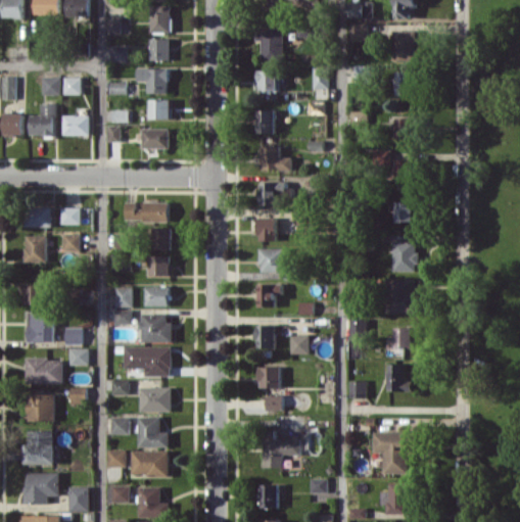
[(20,0),(1,0),(2,17),(21,18),(20,0)]
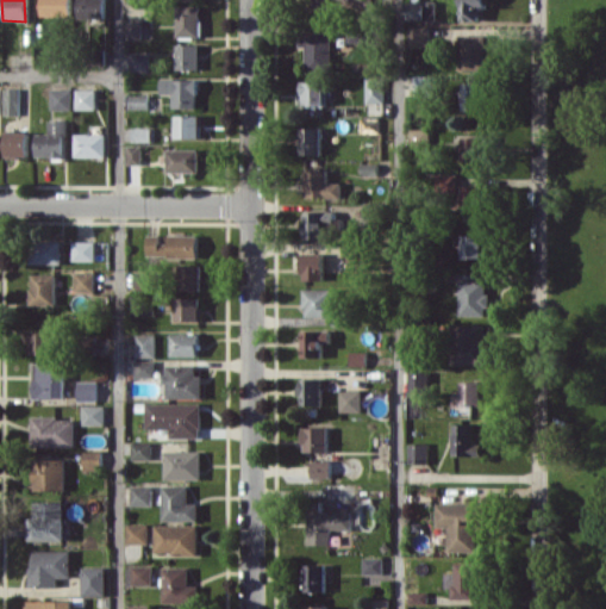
[(68,0),(37,0),(37,17),(68,18),(68,0)]
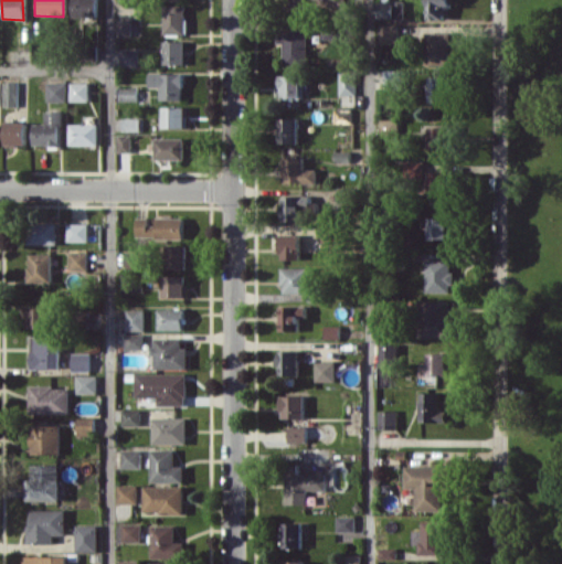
[(94,19),(94,0),(70,0),(70,19),(94,19)]
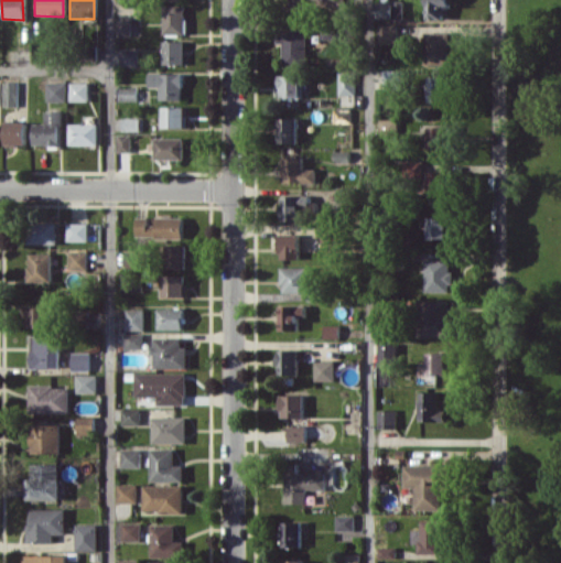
[(308,0),(286,0),(287,13),(309,12),(308,0)]
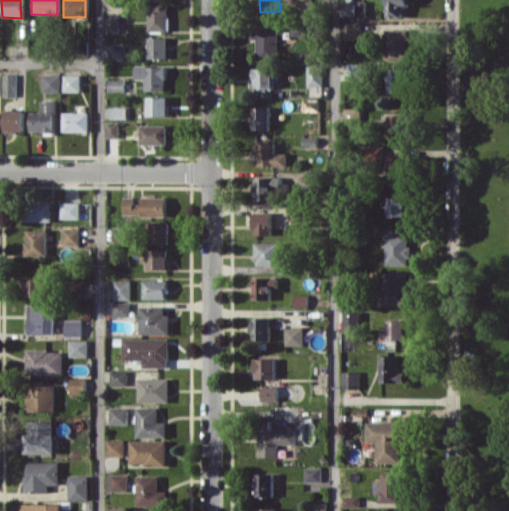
[(405,0),(385,0),(385,17),(402,18),(402,8),(406,8),(405,0)]
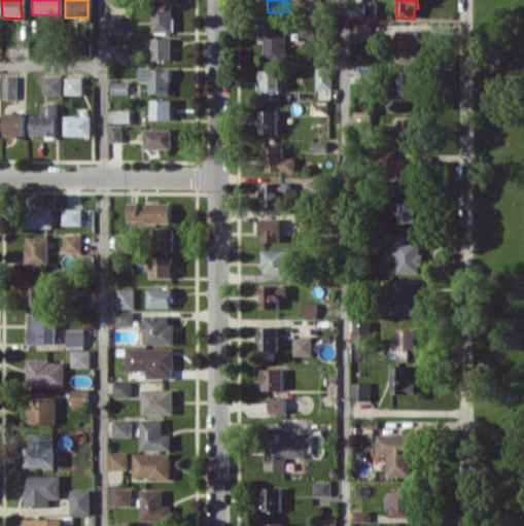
[(374,19),(375,2),(350,1),(350,18),(374,19)]
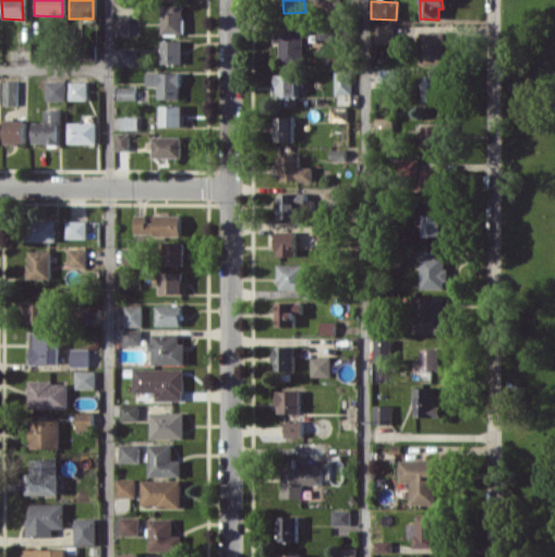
[(181,5),(159,5),(160,35),(181,34),(181,5)]
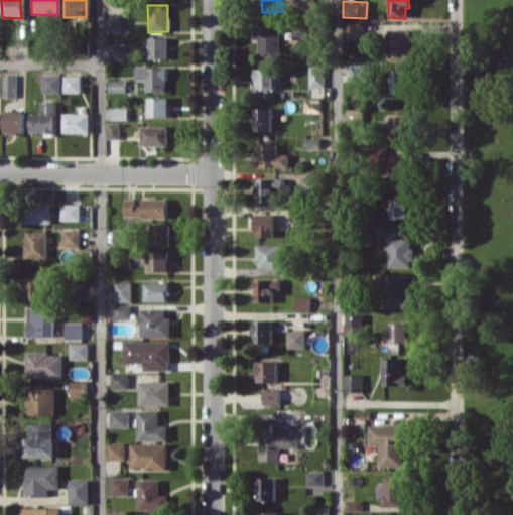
[(117,34),(118,17),(105,16),(105,33),(117,34)]
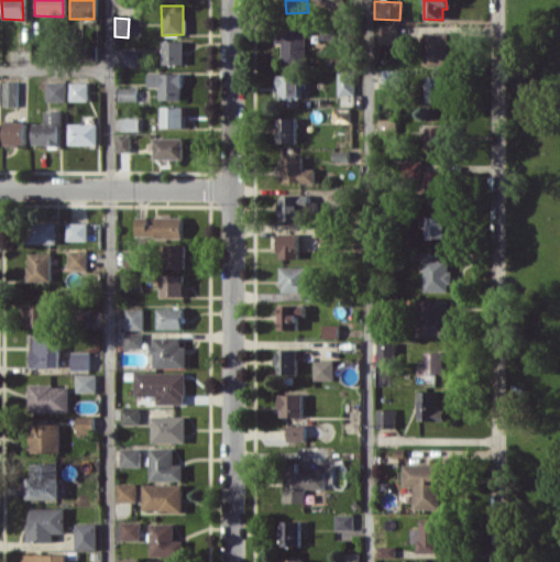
[(395,25),(375,25),(374,43),(395,43),(395,25)]
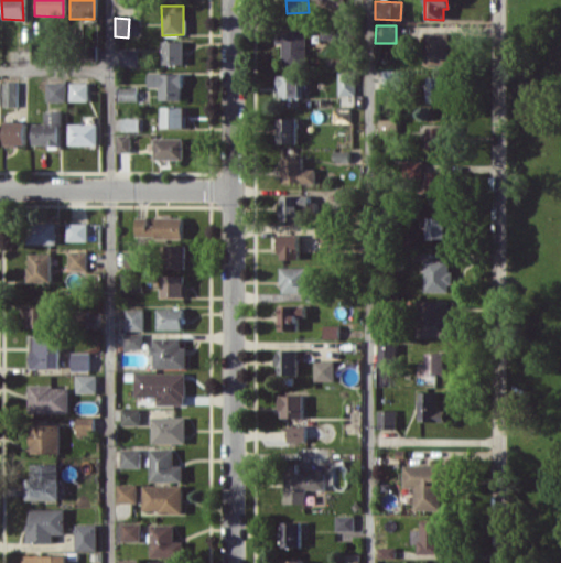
[(320,40),(337,40),(337,28),(320,28),(320,40)]
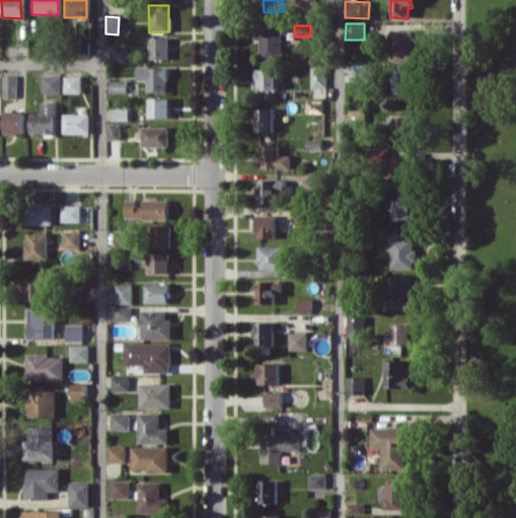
[(280,26),(252,27),(252,41),(259,41),(259,61),(281,61),(280,26)]
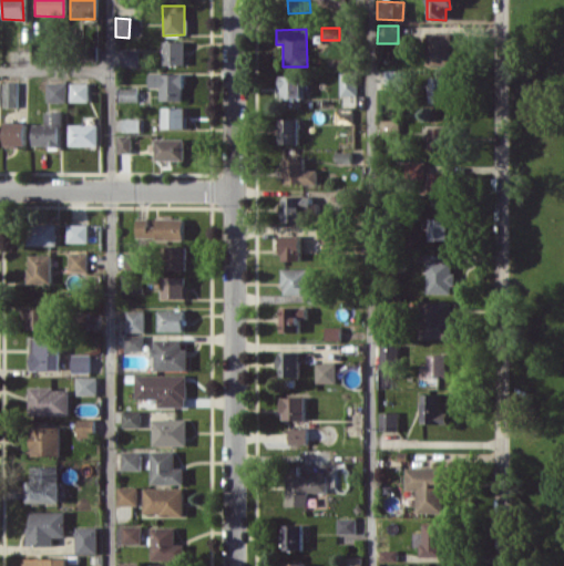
[(450,67),(450,33),(424,33),(424,67),(450,67)]
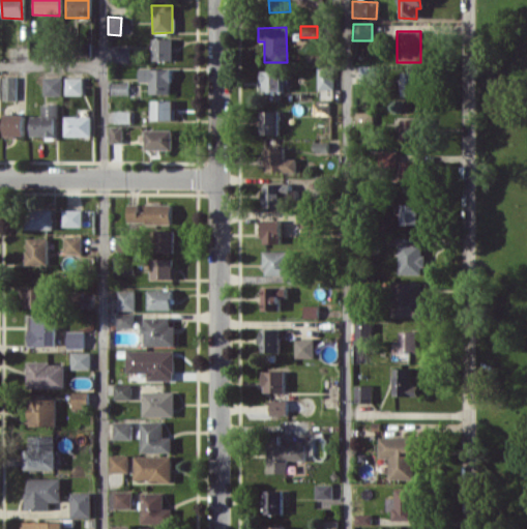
[(171,39),(151,39),(151,61),(171,61),(171,39)]
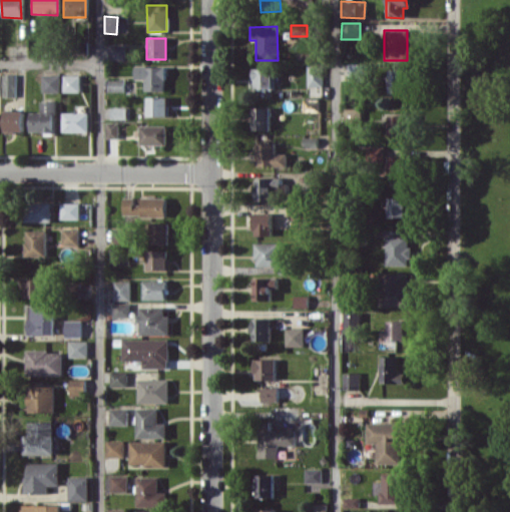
[(123,61),(123,45),(106,45),(105,61),(123,61)]
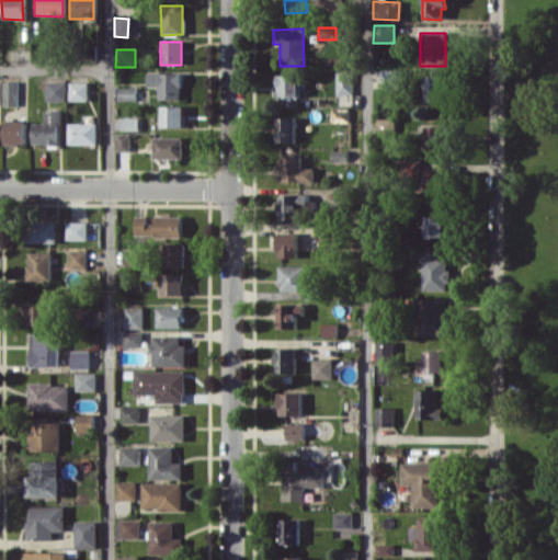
[(399,90),(400,71),(379,70),(378,90),(399,90)]
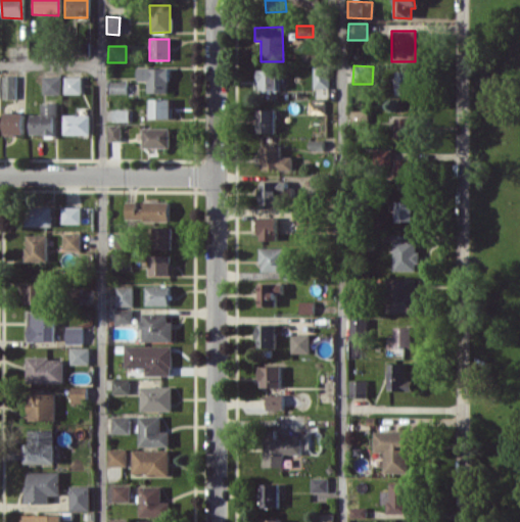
[(168,93),(167,67),(136,68),(136,82),(146,82),(146,93),(168,93)]
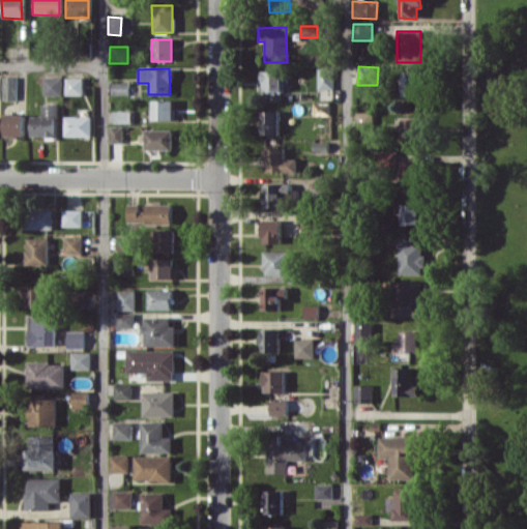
[(331,90),(332,68),(316,68),(316,89),(331,90)]
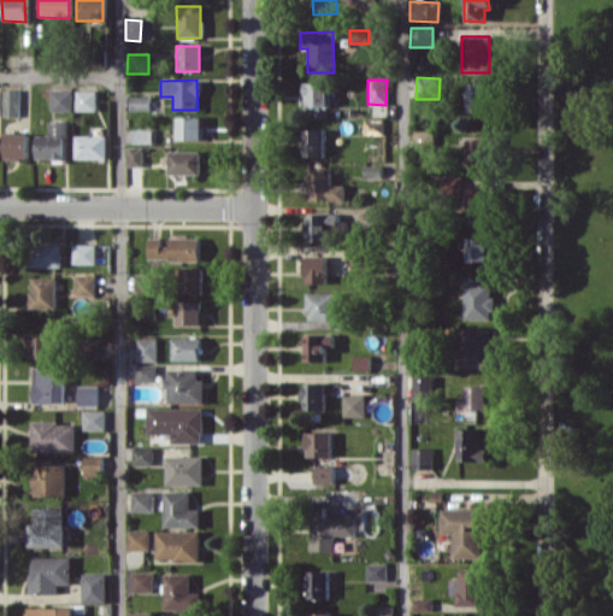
[(300,106),(325,107),(326,83),(301,83),(300,106)]
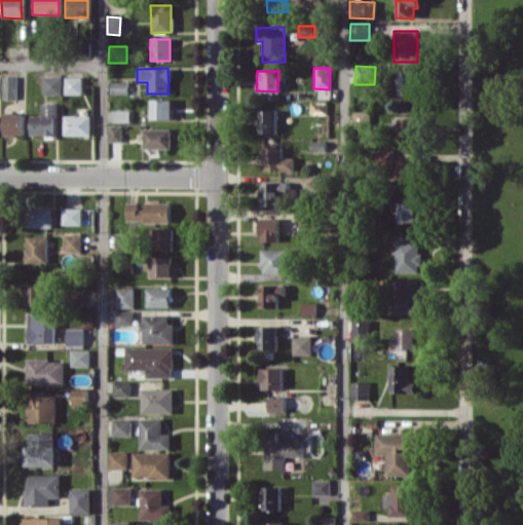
[(397,96),(415,96),(416,73),(398,73),(397,96)]
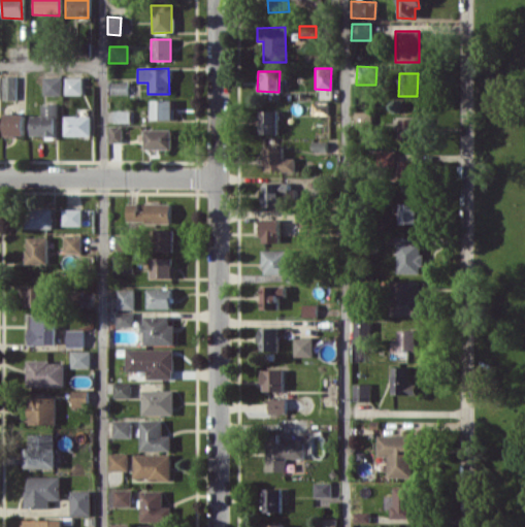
[(14,77),(0,77),(0,100),(14,100),(14,77)]
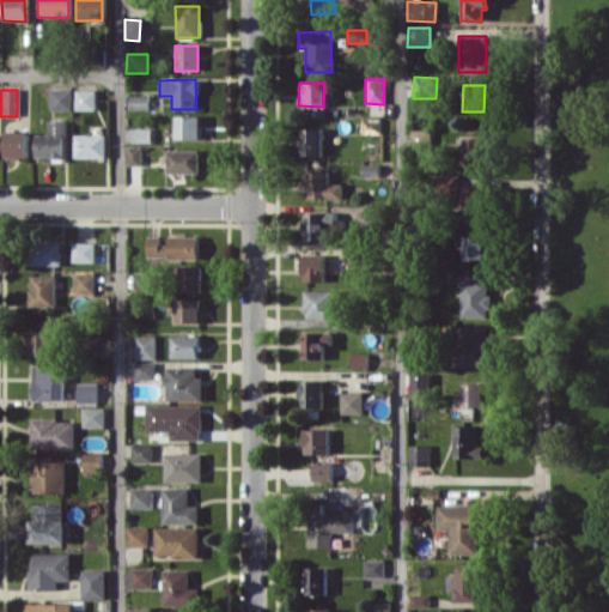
[(48,111),(68,111),(68,90),(49,90),(48,111)]
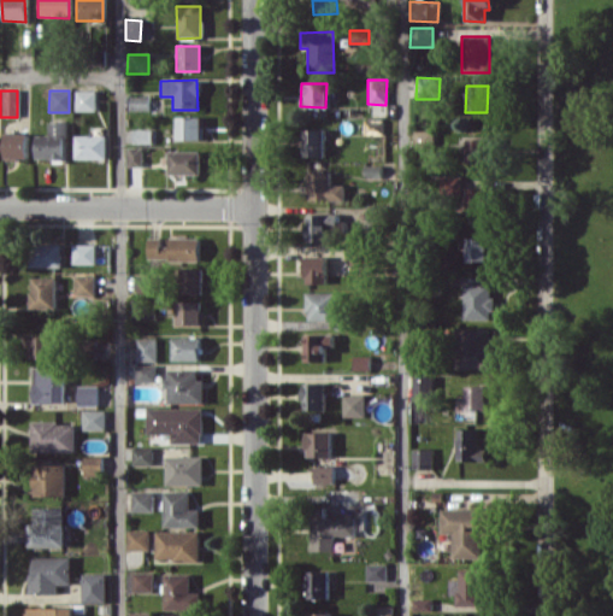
[(74,112),(94,111),(94,91),(74,92),(74,112)]
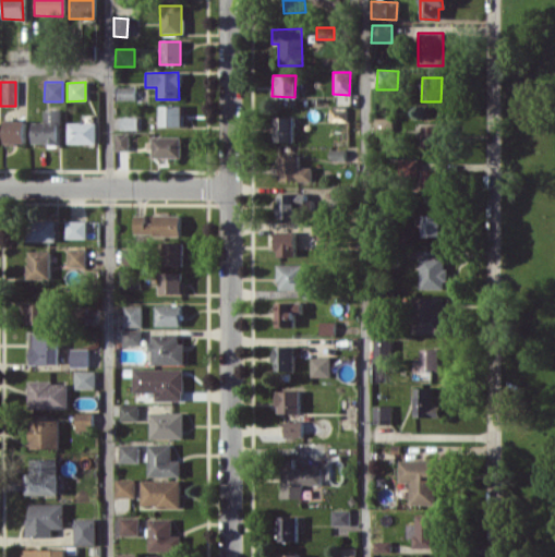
[(133,100),(133,88),(117,88),(116,100),(133,100)]
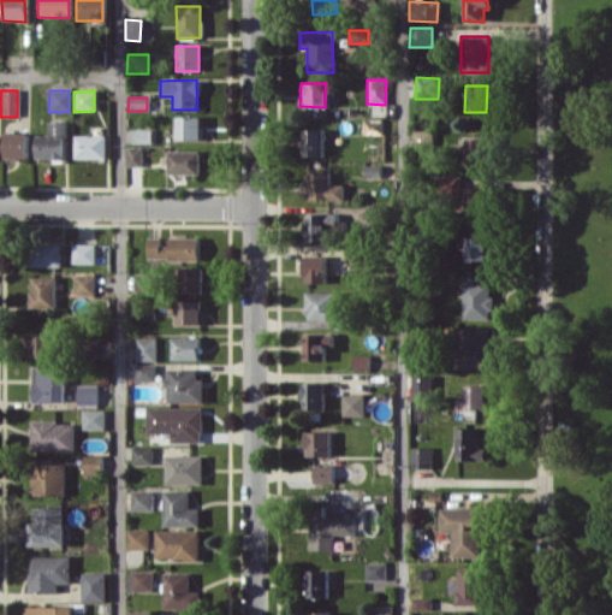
[(201,117),(174,117),(174,140),(200,141),(201,117)]
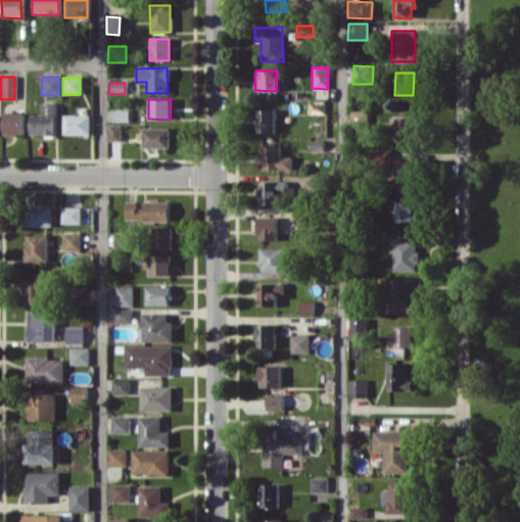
[(323,114),(323,101),(305,101),(305,114),(323,114)]
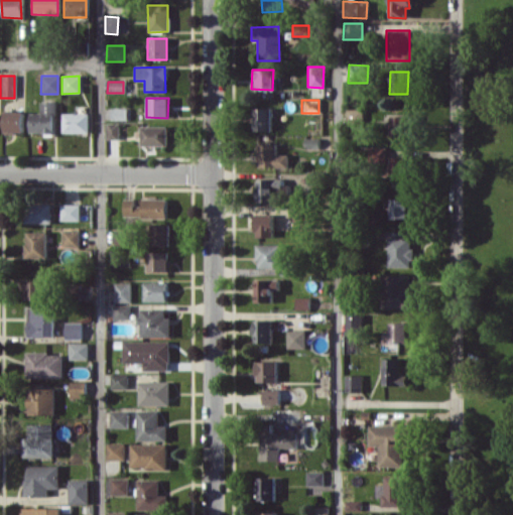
[(53,134),(53,103),(39,102),(39,113),(28,113),(28,133),(53,134)]
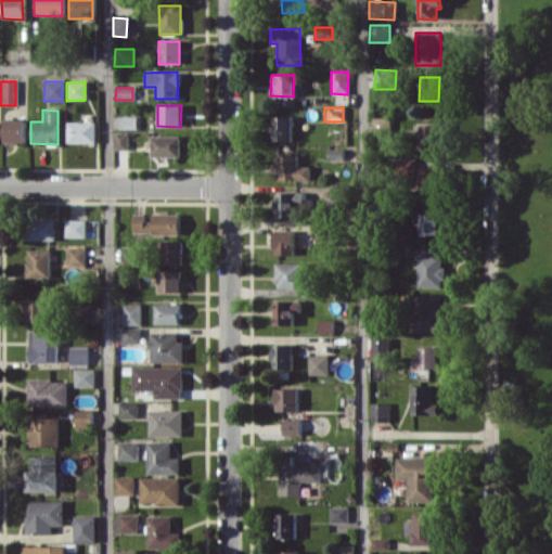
[(290,116),(270,117),(271,142),(291,141),(290,116)]
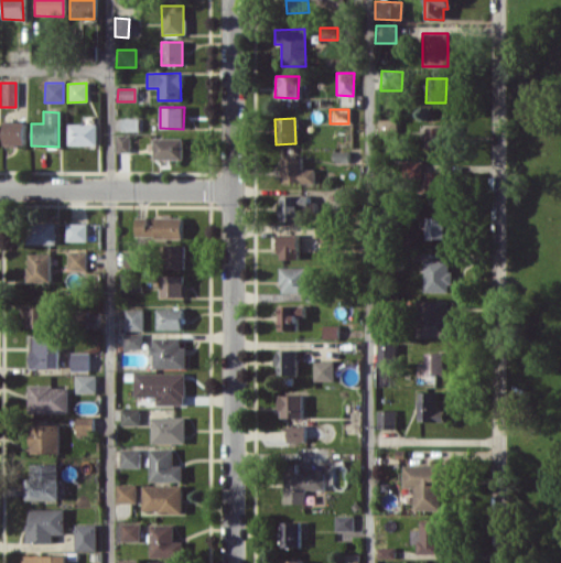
[(137,119),(120,119),(120,132),(137,131),(137,119)]
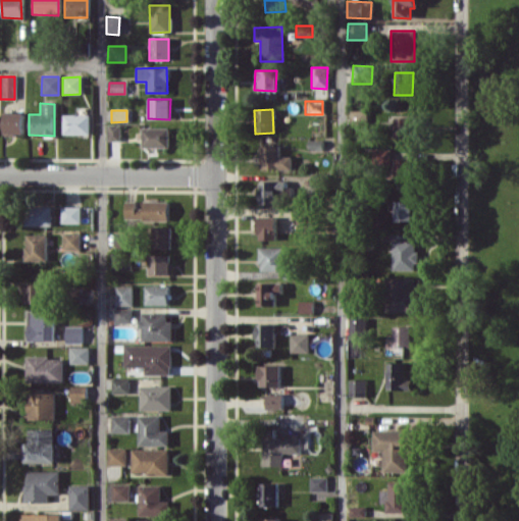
[(365,111),(349,111),(350,125),(366,125),(365,111)]
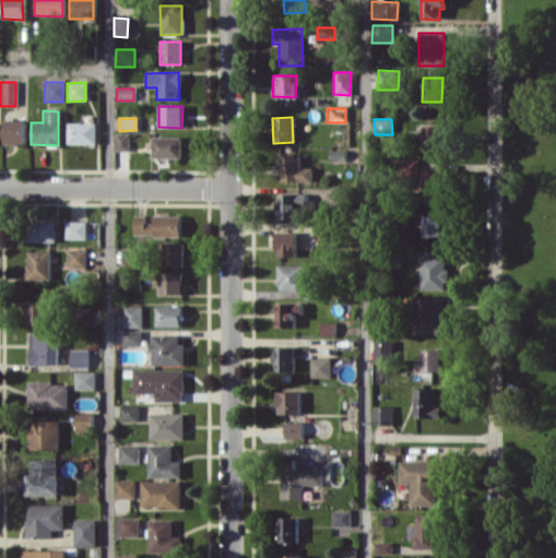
[(24,145),(24,122),(3,121),(3,144),(24,145)]
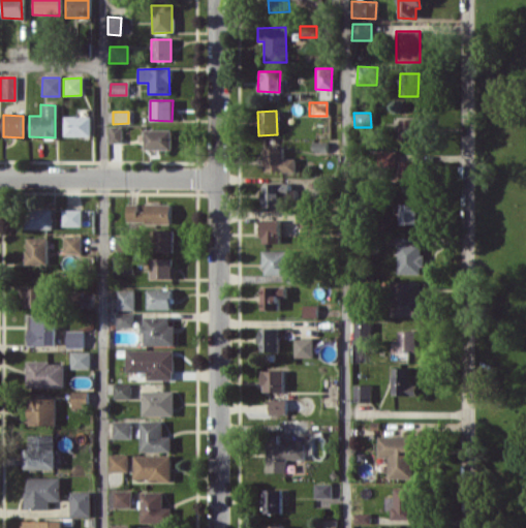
[(62,136),(90,137),(90,117),(63,117),(62,136)]
